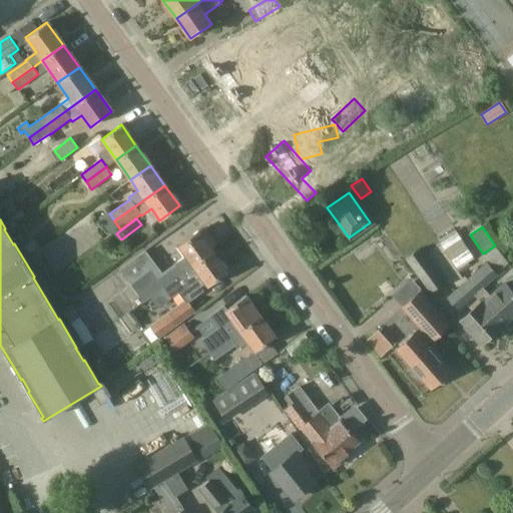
[(182,274),(212,251),(206,244),(209,242),(210,238),(204,230),(200,230),(198,232),(197,231),(178,245),(185,257),(161,273),(145,250),(119,270),(143,303),(163,289),(168,296),(177,289),(167,275),(177,268),(182,274)]
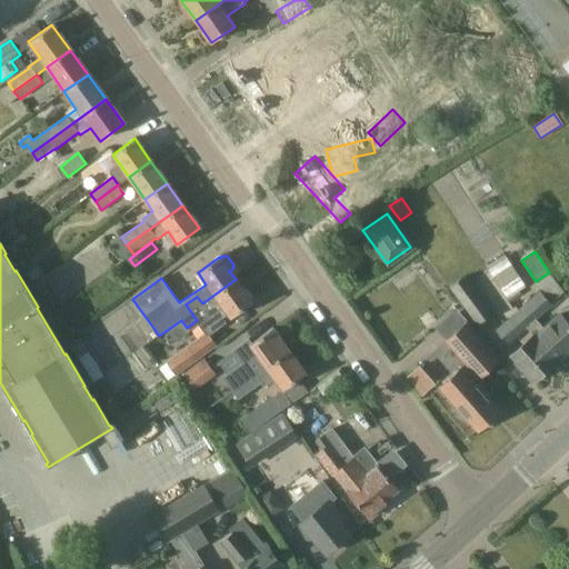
[(526,287),(512,266),(493,278),(507,299),(526,287)]
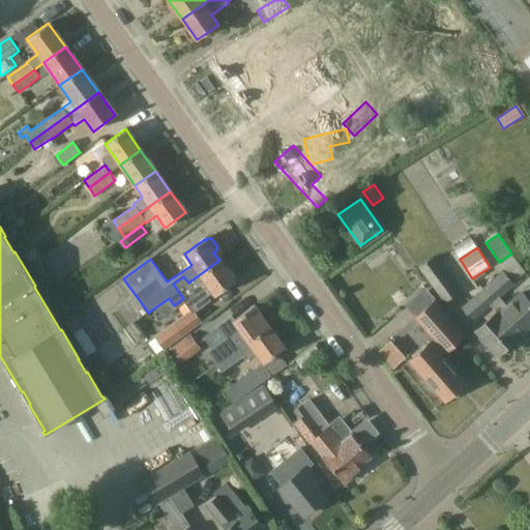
[(418,268),(444,304),(460,292),(434,256),(418,268)]
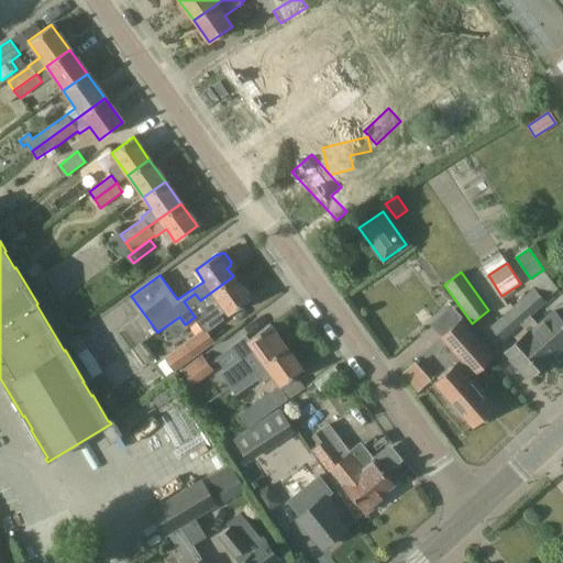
[(195,317),(185,324),(187,328),(196,321),(202,331),(164,359),(164,360),(157,364),(165,376),(173,371),(174,372),(216,343),(208,332),(224,320),(220,315),(225,311),(228,313),(249,298),(233,276),(200,300),(195,294),(184,301),(195,317)]
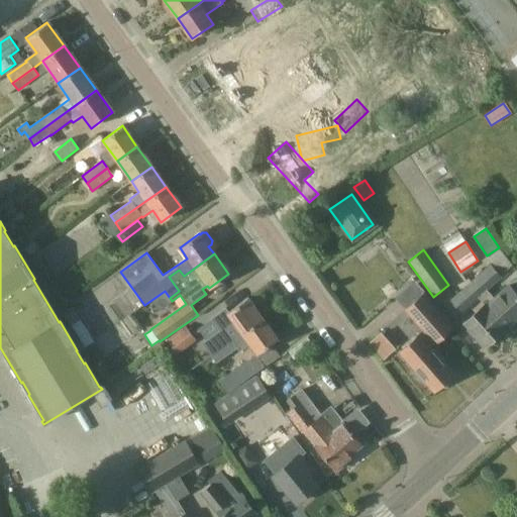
[(491,265),(468,285),(479,297),(478,298),(479,299),(486,306),(506,328),(516,318),(516,296),(508,287),(495,298),(488,291),(503,278),(491,265)]
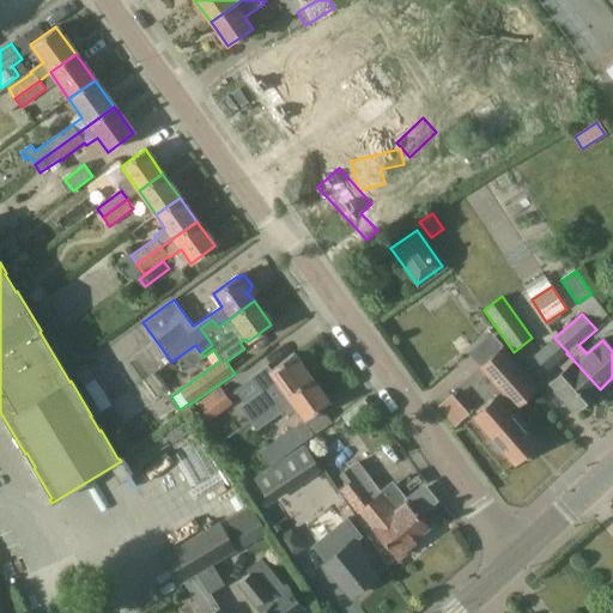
[(547,371),(568,354),(566,353),(568,352),(554,338),(533,357),(547,371)]
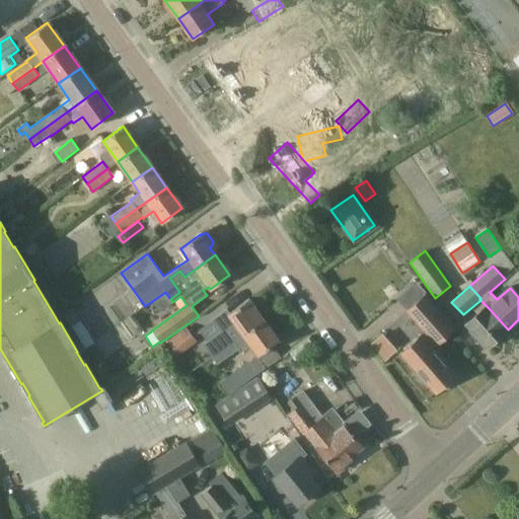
[(426,334),(422,337),(421,337),(400,354),(417,372),(416,375),(421,381),(424,380),(435,393),(438,390),(441,391),(446,387),(445,384),(455,375),(444,363),(445,362),(436,351),(434,352),(431,348),(435,345),(436,346),(454,329),(425,296),(406,311),(426,334)]
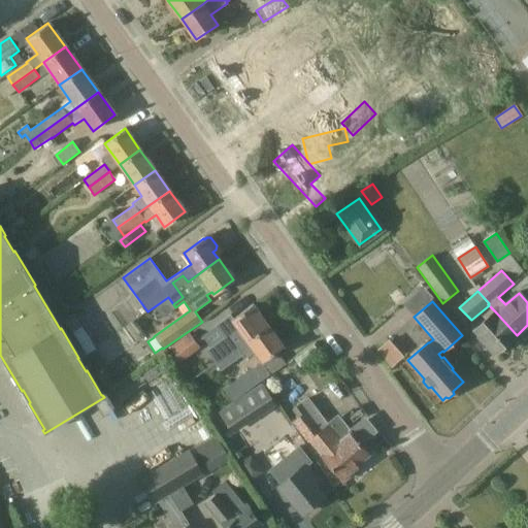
[(216,363),(267,326),(252,304),(233,318),(230,315),(215,326),(228,342),(210,356),(216,363)]
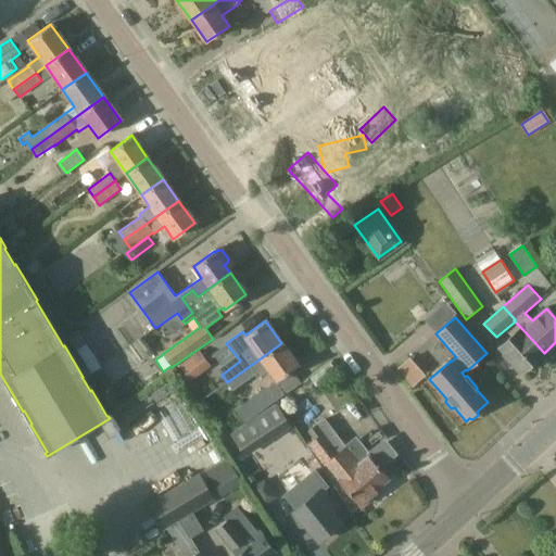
[(520,374),(544,353),(522,329),(498,350),(520,374)]
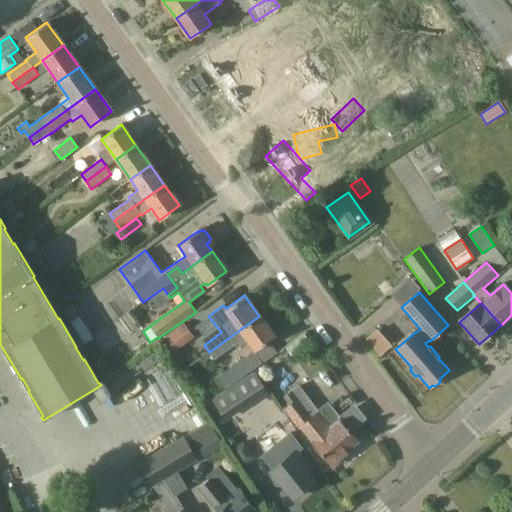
[(70,323),(79,316),(71,304),(62,311),(70,323)]
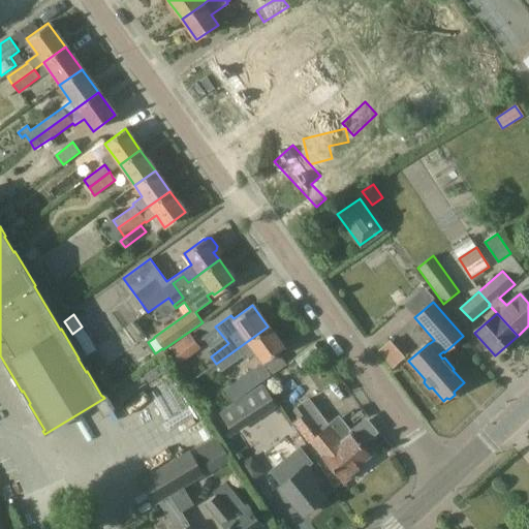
[(100,331),(110,349),(129,339),(119,320),(100,331)]
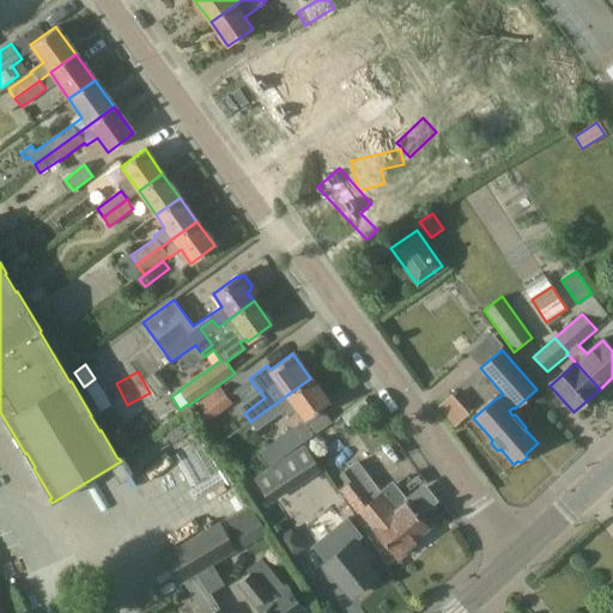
[(328,402),(310,378),(250,422),(256,430),(281,413),(284,417),(295,410),(303,420),(328,402)]
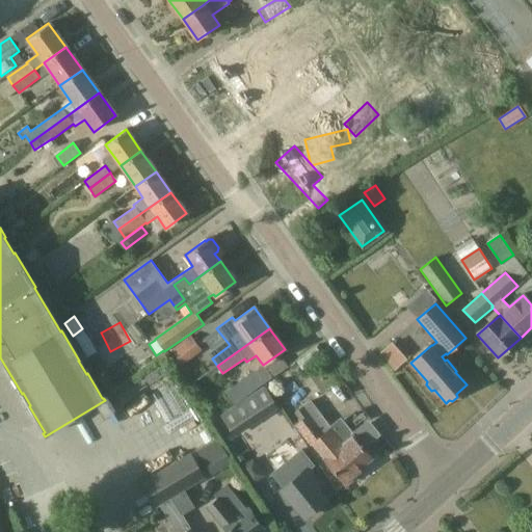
[(181,364),(182,366),(202,351),(190,336),(170,350),(173,352),(169,355),(178,366),(181,364)]
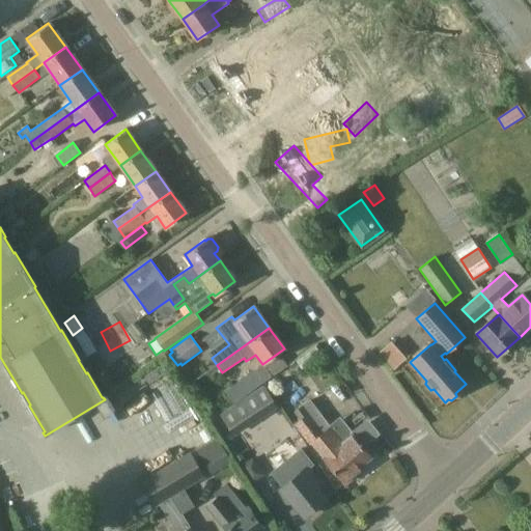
[(82,340),(73,345),(85,368),(94,363),(82,340)]
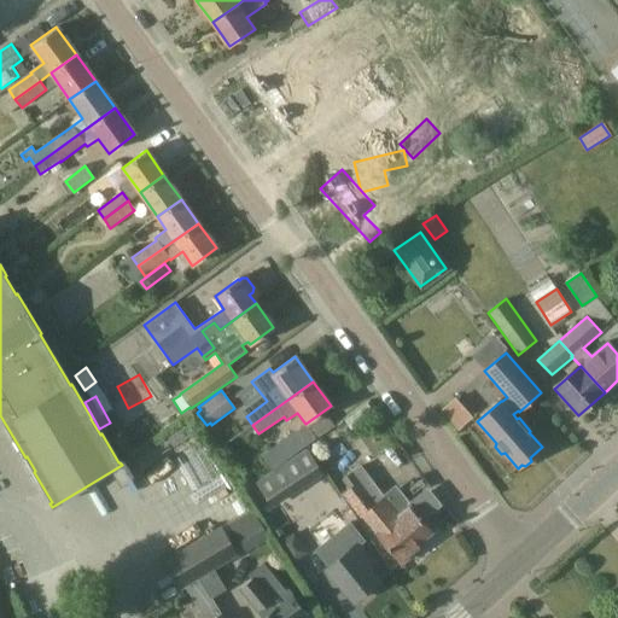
[(459,429),(471,418),(454,400),(443,409),(459,429)]
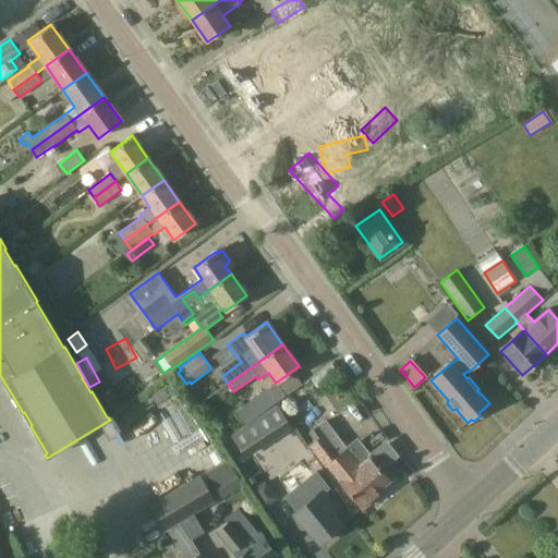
[(282,398),(273,385),(254,399),(263,412),(282,398)]
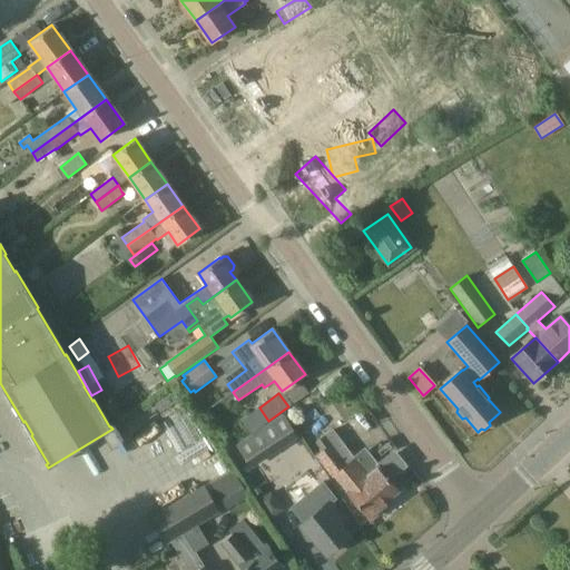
[(293,434),(281,415),(237,446),(249,465),(293,434)]
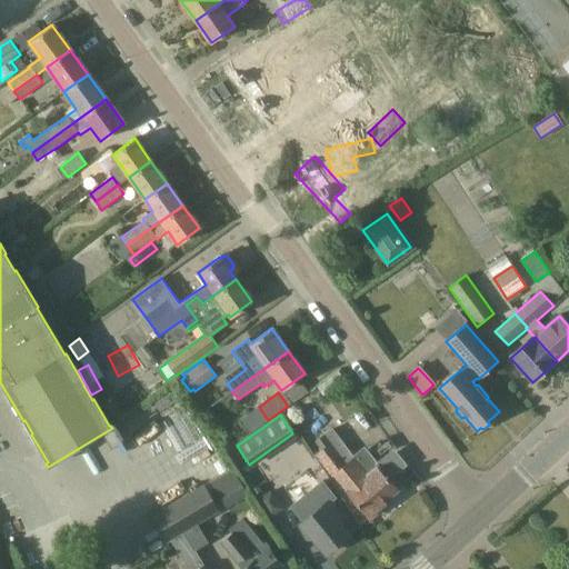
[(350,425),(331,438),(341,451),(360,438),(350,425)]
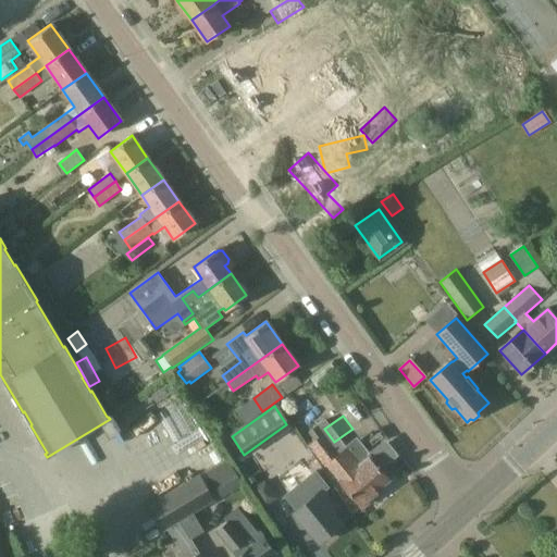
[(324,434),(316,440),(327,458),(336,453),(324,434)]
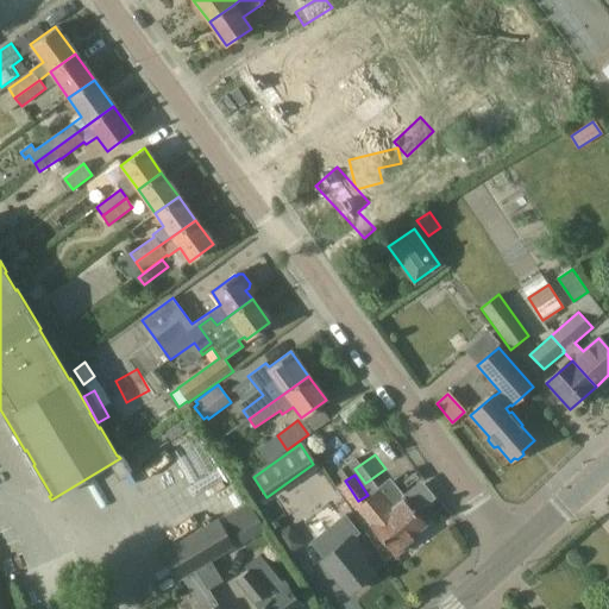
[(425,526),(415,514),(435,498),(421,481),(390,506),(377,490),(356,508),(394,556),(409,542),(407,540),(425,526)]
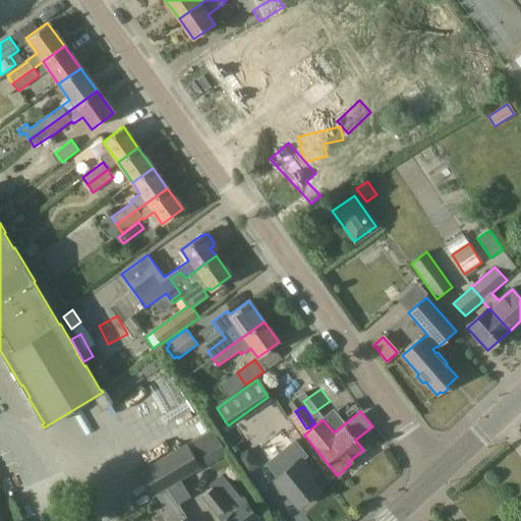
[(199,469),(185,447),(172,455),(185,478),(199,469)]
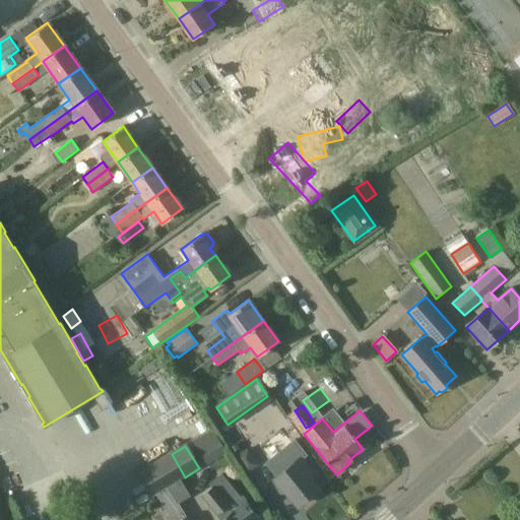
[(278,454),(289,467),(274,479),(297,507),(319,490),(308,475),(310,473),(287,446),(278,454)]
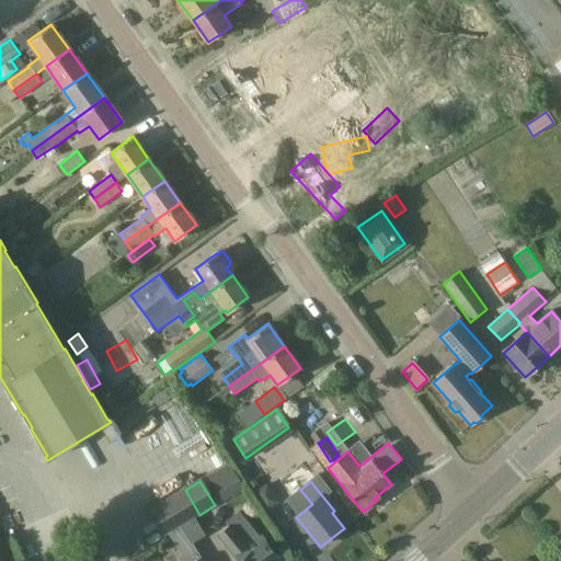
[(185,490),(147,512),(161,537),(199,515),(185,490)]
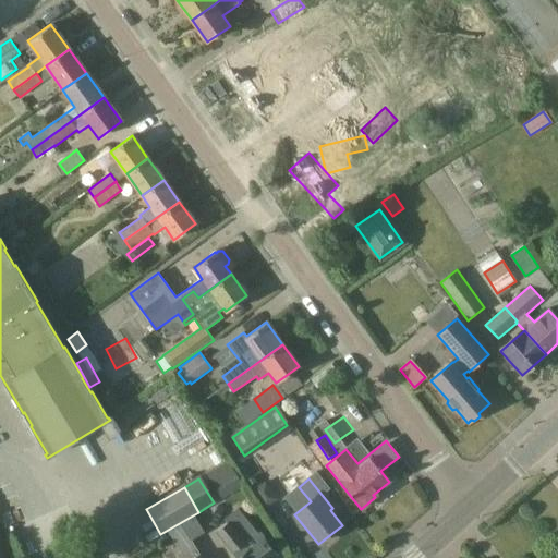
[(262,541),(238,510),(226,519),(229,523),(218,533),(238,557),(271,557),(276,555),(264,538),(262,541)]
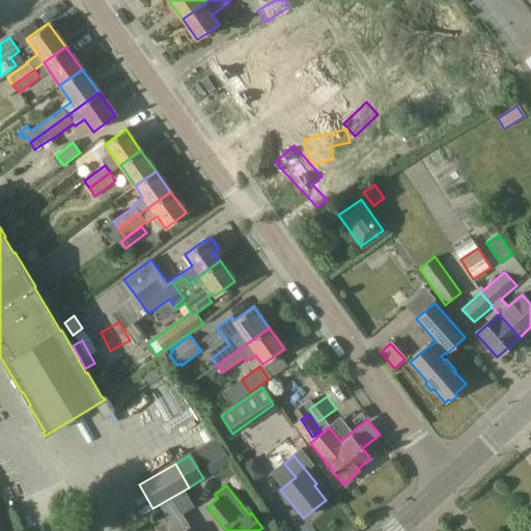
[(190,530),(184,519),(169,528),(170,530),(190,530)]
